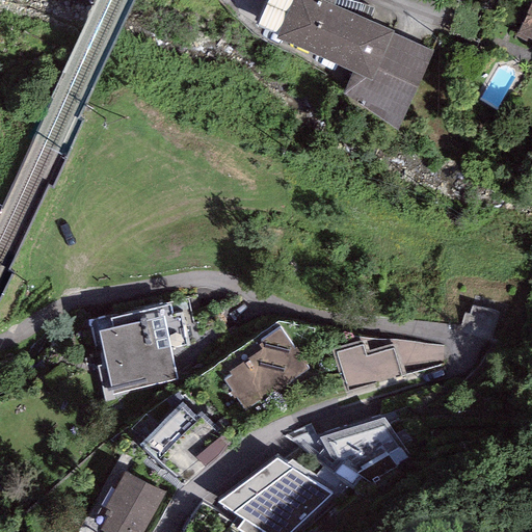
[(430,47),(330,0),(271,0),(261,23),(353,67),(340,96),(395,122),(430,47)]
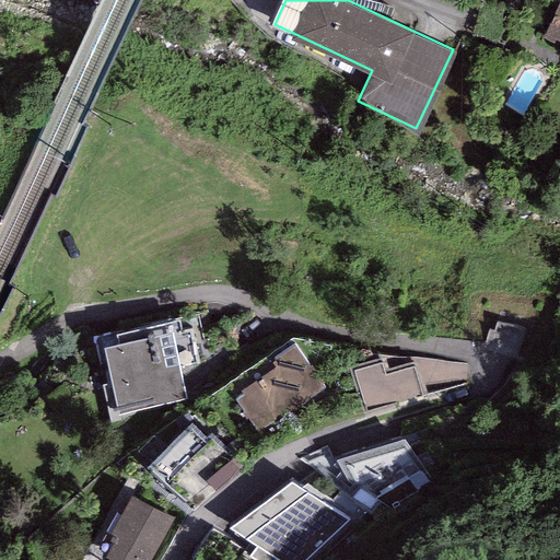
[(559,1),(543,38),(559,46),(559,1)]
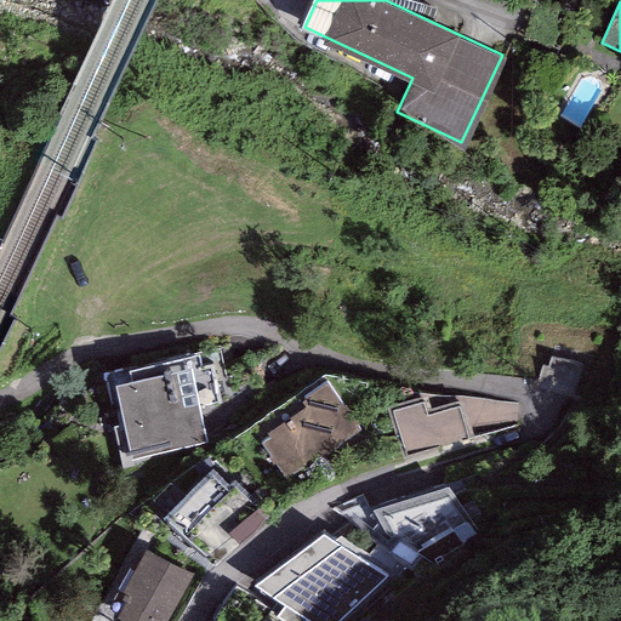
[(205,348),(98,377),(125,461),(210,444),(199,409),(223,403),(205,348)]
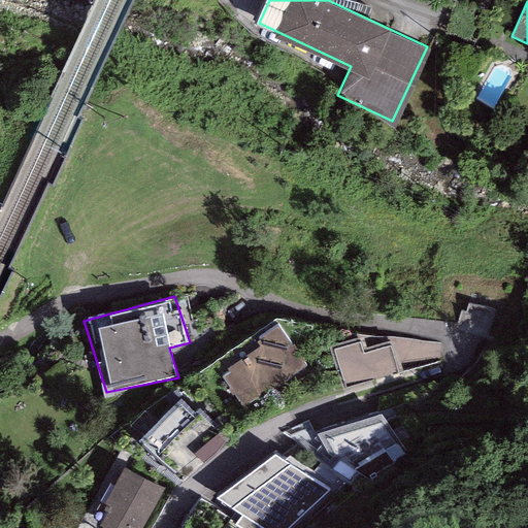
[(291,347),(277,327),(256,342),(259,347),(227,369),(229,372),(222,377),(243,407),(258,397),(260,400),(307,366),(292,344),(291,347)]
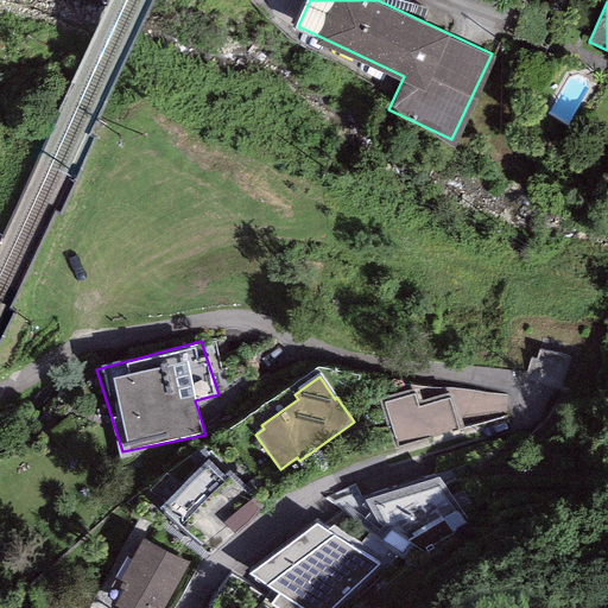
[(415,394),(385,403),(398,448),(458,430),(449,399),(418,407),(415,394)]
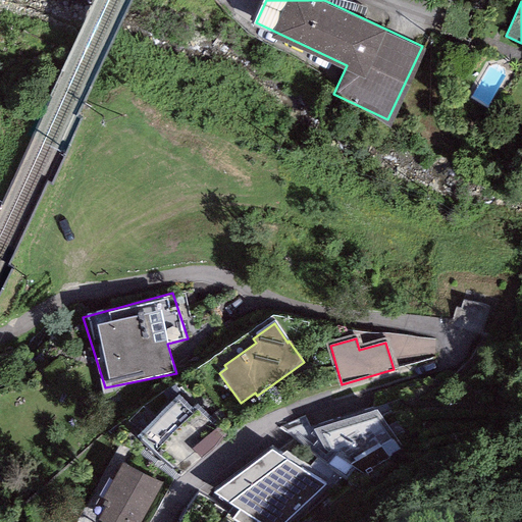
[(195,412),(178,395),(137,436),(184,476),(225,435),(197,410),(195,412)]
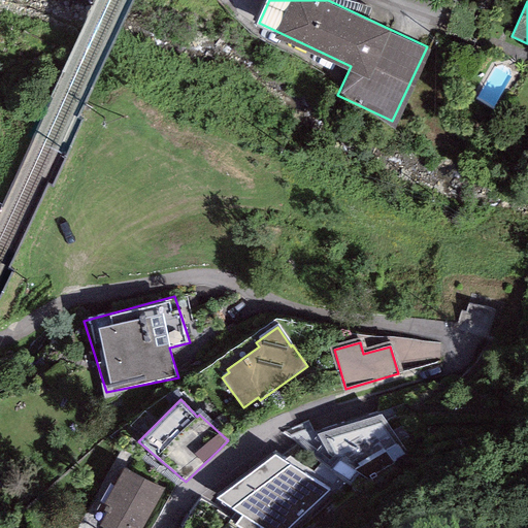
[(382,415),(317,434),(335,465),(330,471),(355,491),(407,456),(382,415)]
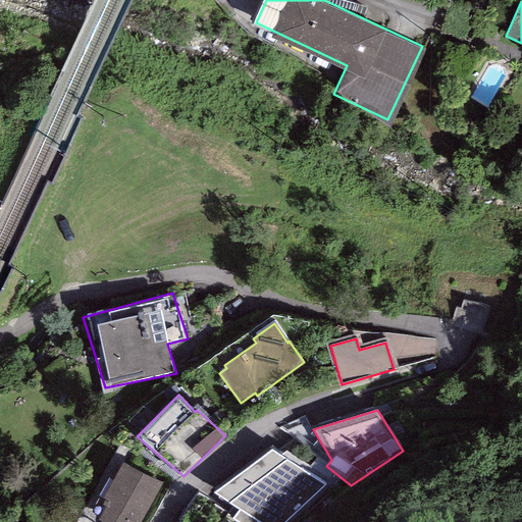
[(285,521),(325,483),(271,450),(213,492),(259,521),(285,521)]
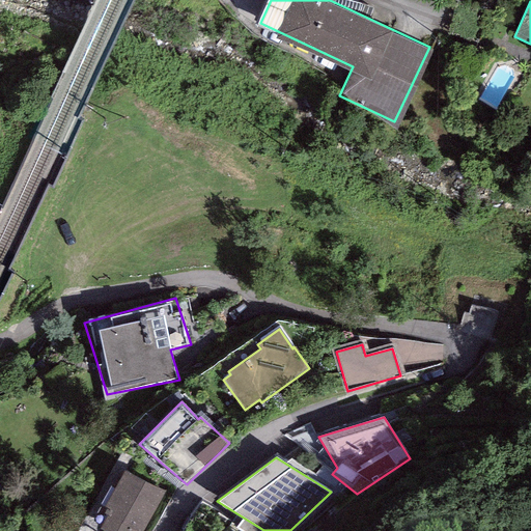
[(143,530),(164,492),(123,471),(105,507),(107,508),(104,513),(107,515),(100,529),(104,530),(143,530)]
